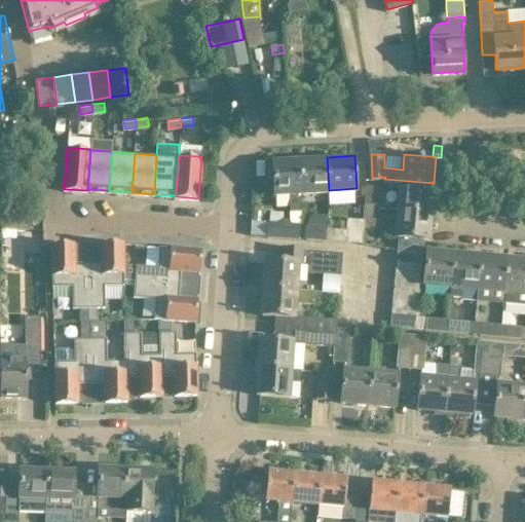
[(301,158),(302,191),(329,190),(327,157),(301,158)]
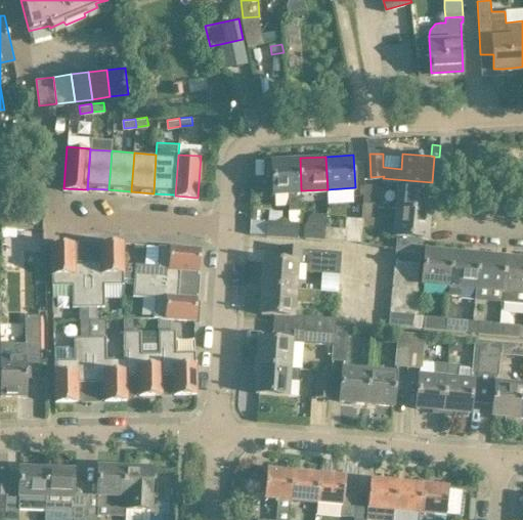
[(301,209),(301,190),(300,158),(272,160),(274,192),(289,191),(290,210),(301,209)]
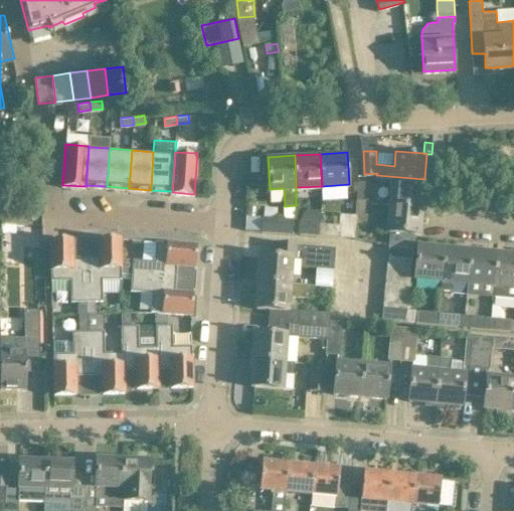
[(393,177),(390,202),(421,206),(424,179),(376,175),(376,176),(393,177)]
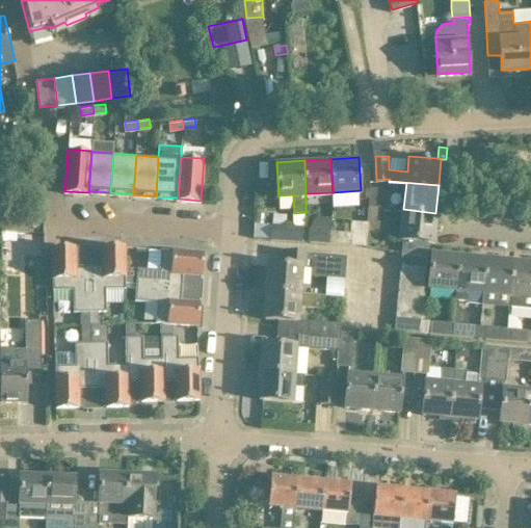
[(371,186),(369,208),(375,208),(375,205),(380,205),(382,187),(371,186)]
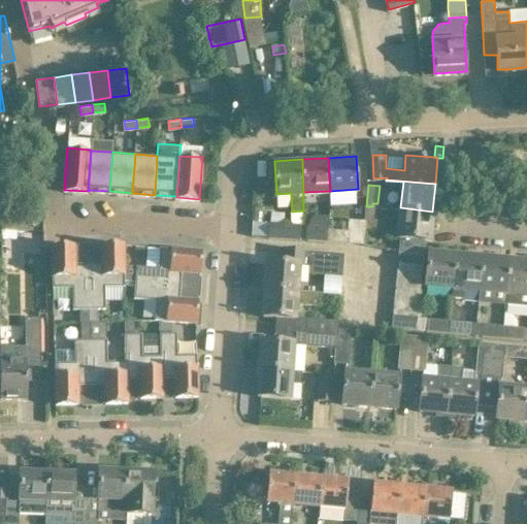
[(366,206),(365,218),(364,226),(375,227),(377,203),(372,203),(372,206),(366,206)]
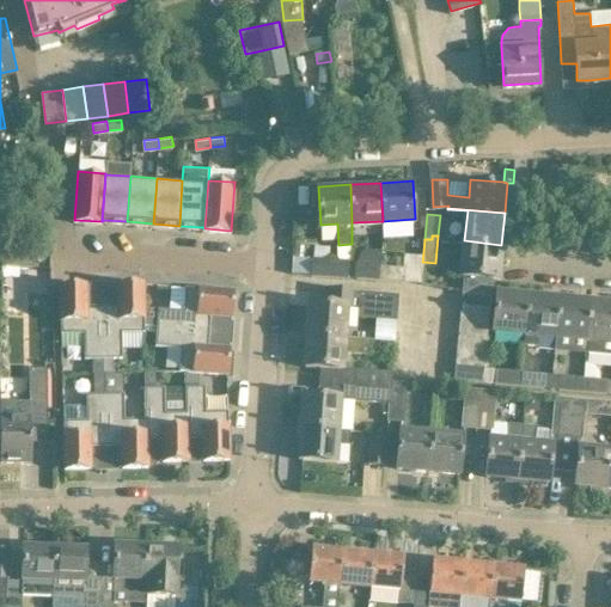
[(464,273),(463,287),(493,289),(494,275),(499,276),(501,245),(464,240),(462,273),(464,273)]
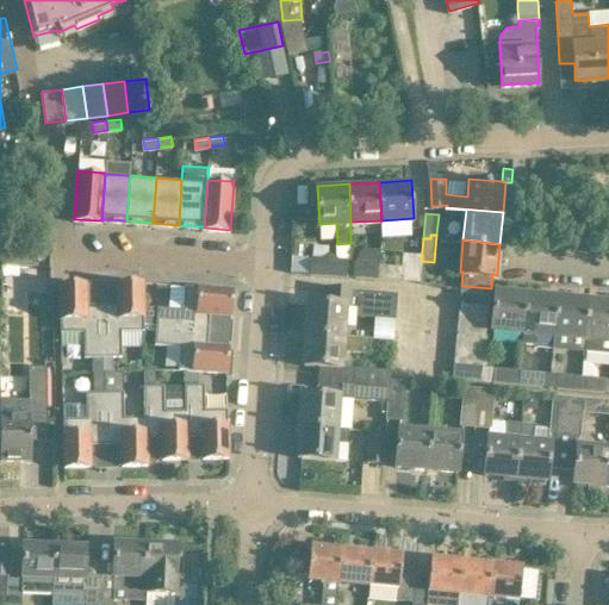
[(2,249),(2,262),(33,264),(35,250),(2,249)]
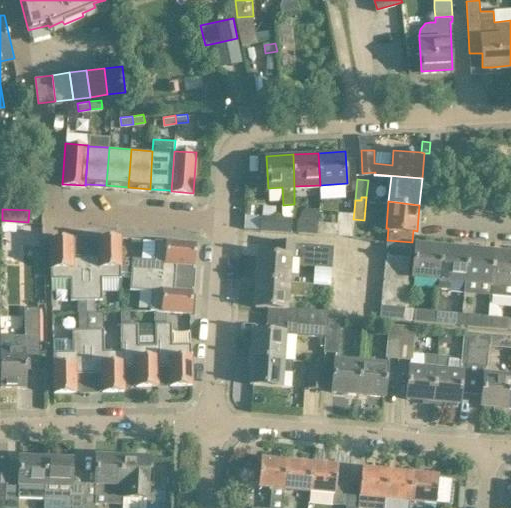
[(318,220),(316,231),(352,233),(353,219),(354,211),(339,211),(338,222),(318,220)]
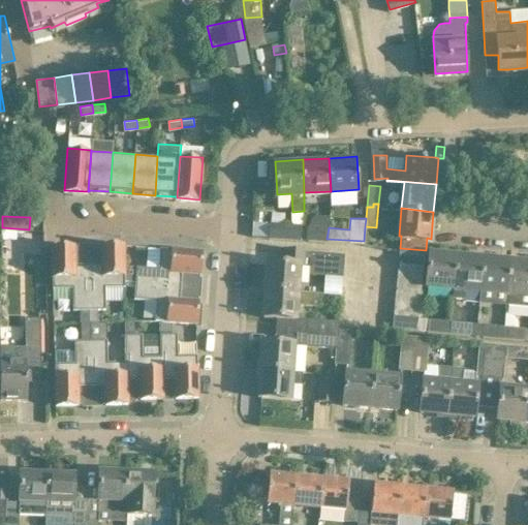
[(271,221),(270,235),(301,237),(302,224),(271,221)]
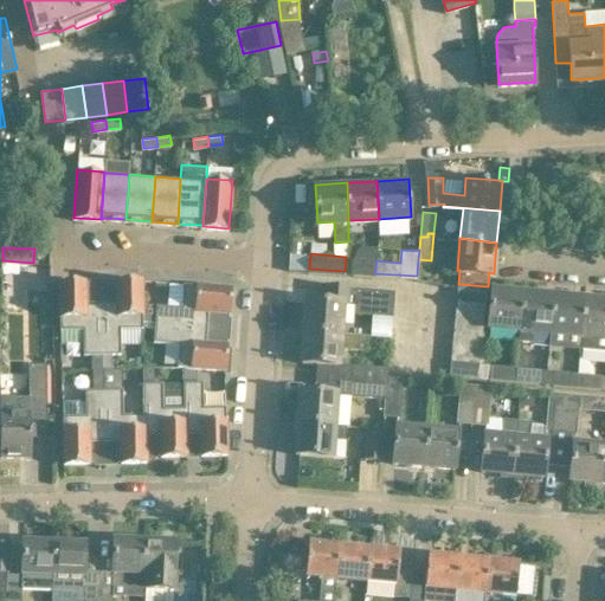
[(353,272),(374,273),(377,260),(354,259),(353,272)]
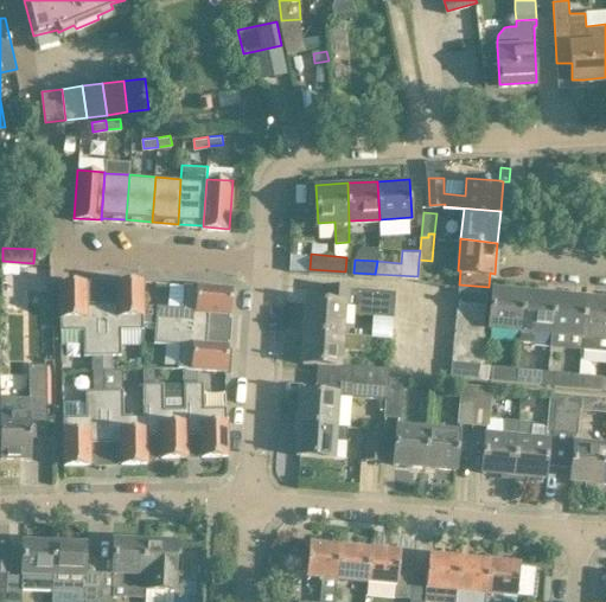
[(117,301),(102,301),(103,353),(121,353),(120,325),(144,325),(144,321),(144,307),(142,280),(117,280),(117,301)]
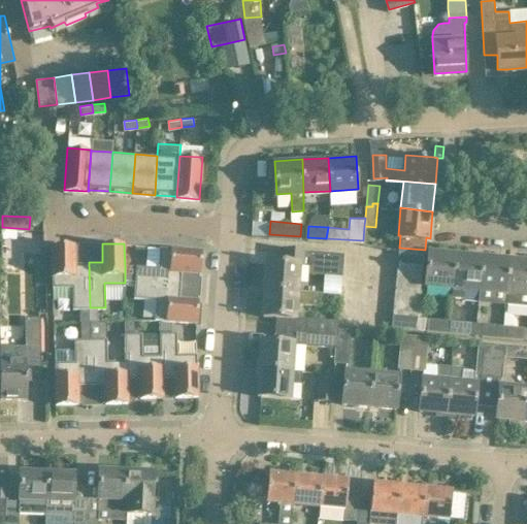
[(74,244),(53,244),(53,286),(73,286),(74,307),(79,307),(79,321),(80,321),(90,321),(90,307),(89,262),(75,263),(74,244)]
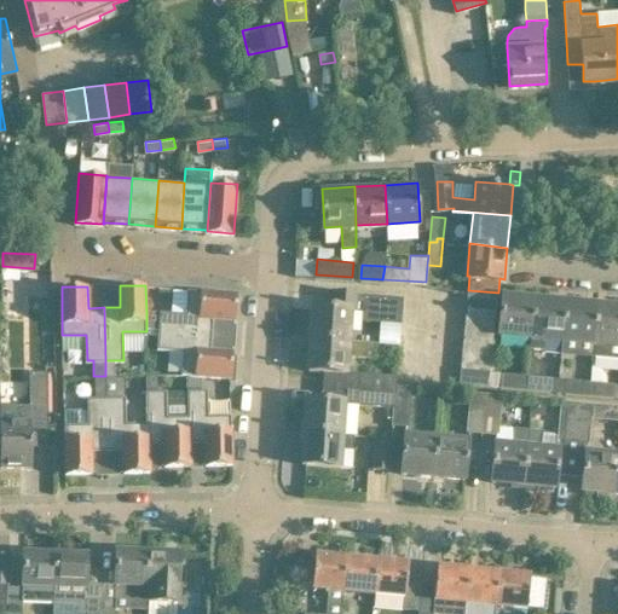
[(236,293),(188,289),(186,312),(161,311),(161,314),(160,329),(212,332),(213,317),(235,318),(236,293)]
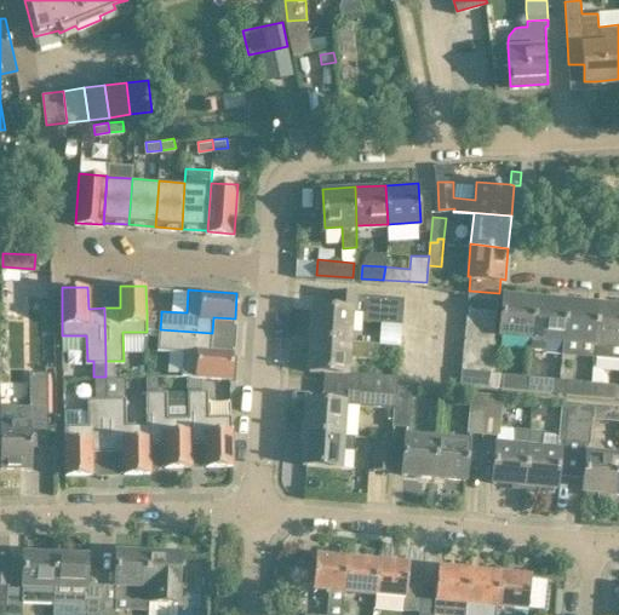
[(314,304),(311,337),(353,339),(355,308),(361,309),(361,317),(401,320),(402,311),(402,295),(365,293),(340,292),(330,291),(328,305),(314,304)]
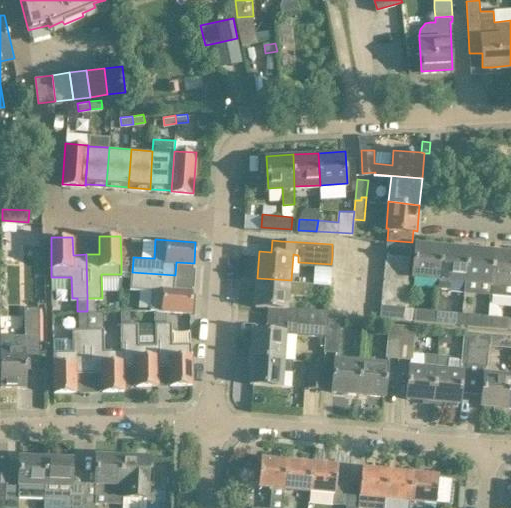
[(387,240),(386,253),(410,255),(412,242),(387,240)]
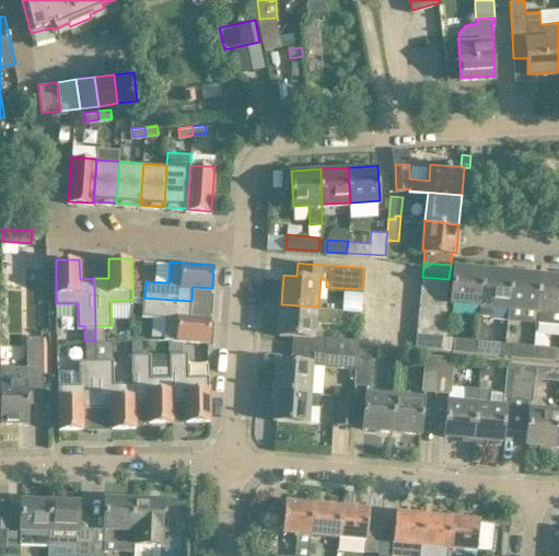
[(451,299),(479,302),(482,268),(454,265),(451,299)]
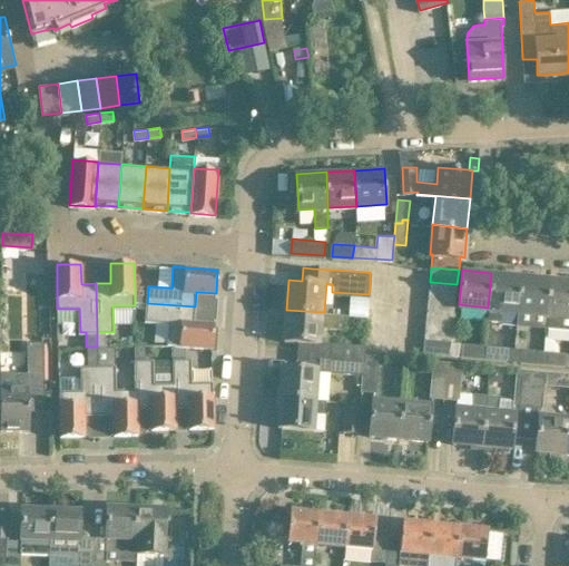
[(491,273),(488,308),(490,308),(488,320),(501,321),(502,309),(518,310),(521,275),(491,273)]
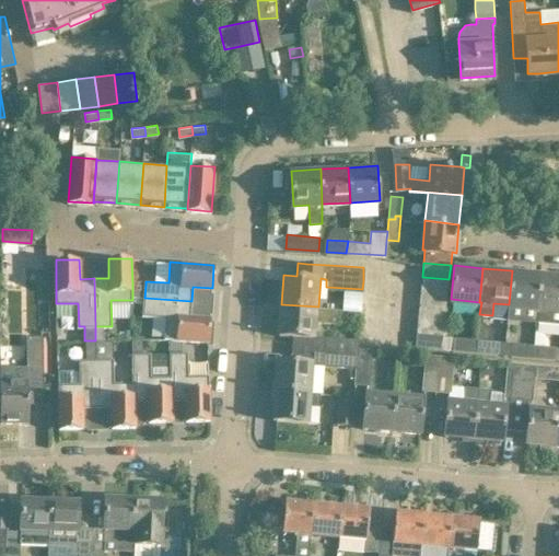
[(512,270),(509,304),(537,308),(539,274),(512,270)]
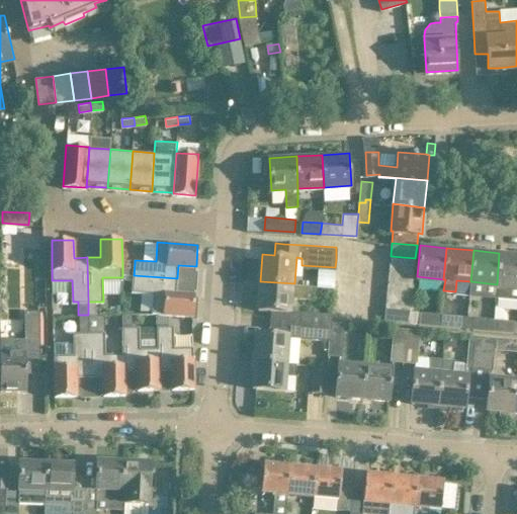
[(516,254),(499,253),(497,284),(498,284),(497,296),(516,298),(516,254)]
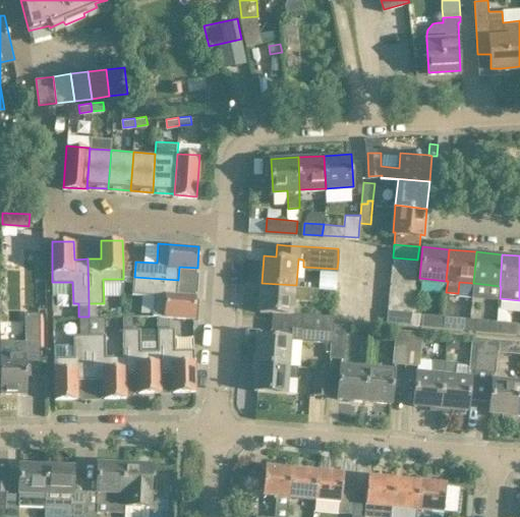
[(411,325),(417,260),(393,257),(387,322),(411,325)]
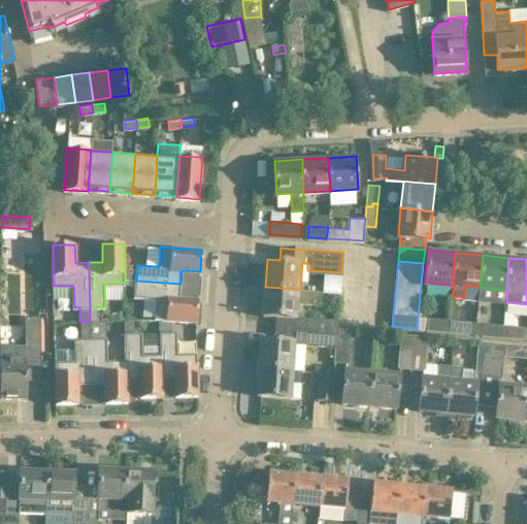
[(137,268),(125,267),(125,280),(136,281),(137,268)]
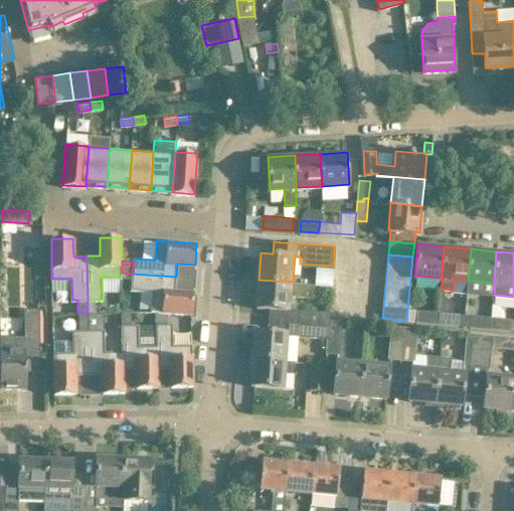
[(133,274),(132,289),(142,290),(153,290),(152,308),(152,310),(192,313),(193,292),(175,290),(176,277),(133,274)]
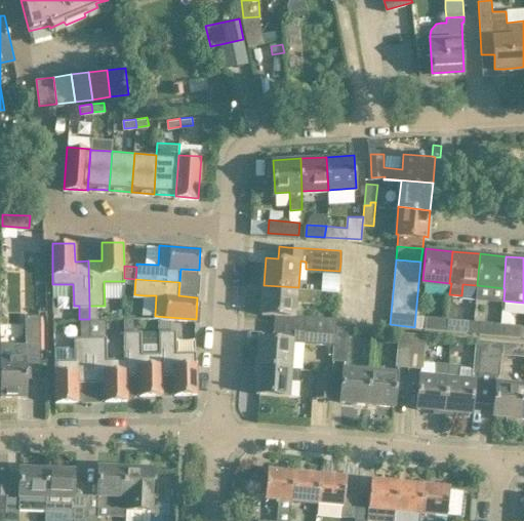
[(298,288),(298,287),(264,285),(262,312),(296,315),(297,302),(315,303),(316,289),(298,288)]
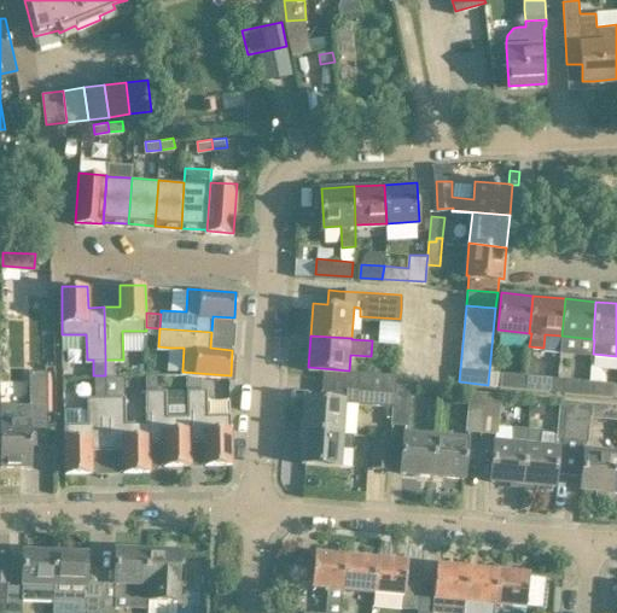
[(18,418),(1,418),(0,416),(0,432),(0,433),(1,463),(33,463),(33,433),(48,433),(48,369),(30,369),(30,402),(18,402),(18,418)]
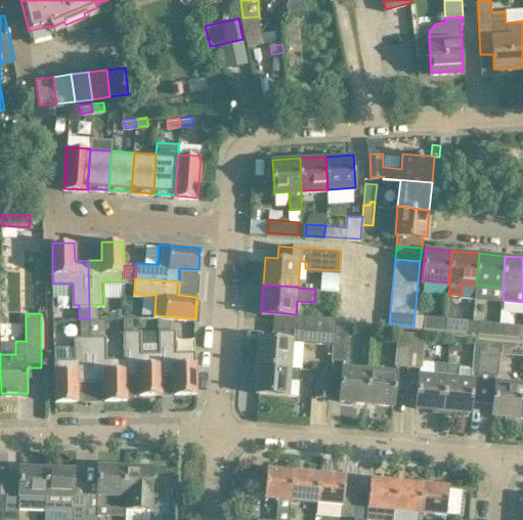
[(304,313),(303,327),(335,329),(335,325),(336,315),(304,313)]
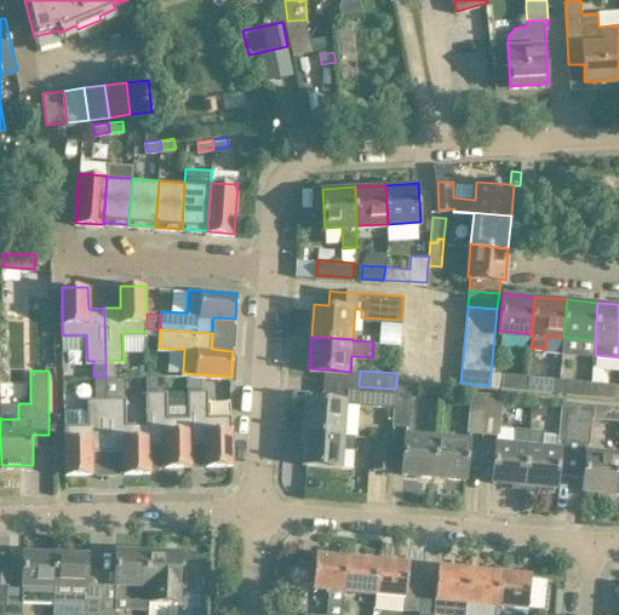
[(503,385),(528,388),(528,380),(525,379),(526,373),(504,372),(503,385)]
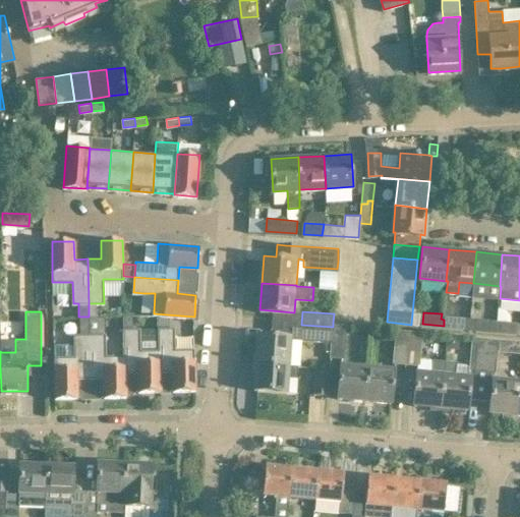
[(444,320),(444,326),(463,327),(464,316),(442,313),(441,319),(444,320)]
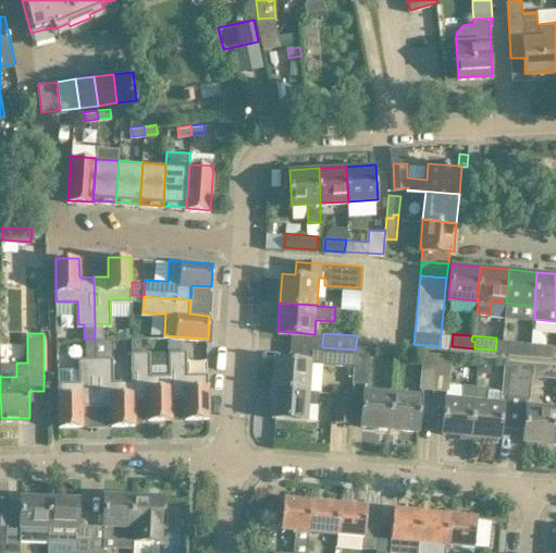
[(141,336),(132,336),(132,352),(134,352),(135,398),(148,398),(148,418),(172,417),(172,397),(171,349),(169,351),(169,357),(169,373),(149,373),(149,358),(148,351),(141,351),(141,336)]
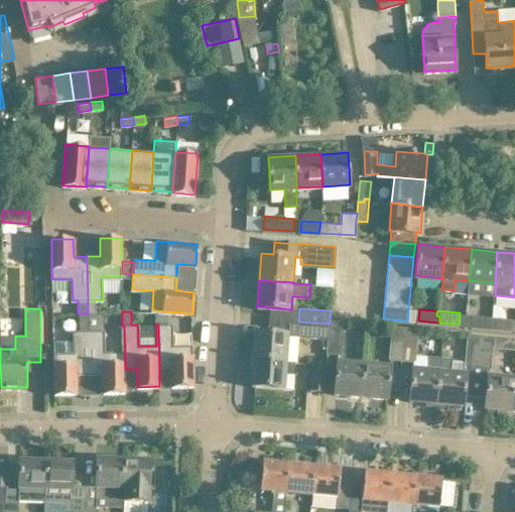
[(74,353),(54,353),(54,393),(77,393),(77,375),(90,375),(89,330),(88,313),(79,313),(80,330),(73,330),(74,340),(74,353)]
